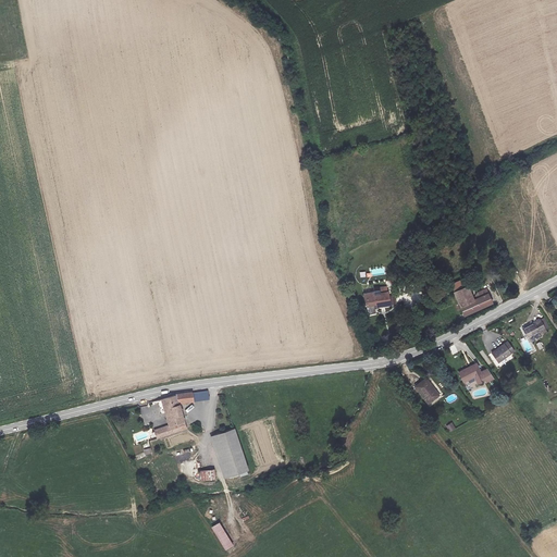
[(453,283),(456,289),(468,284),(465,276),(453,283)]
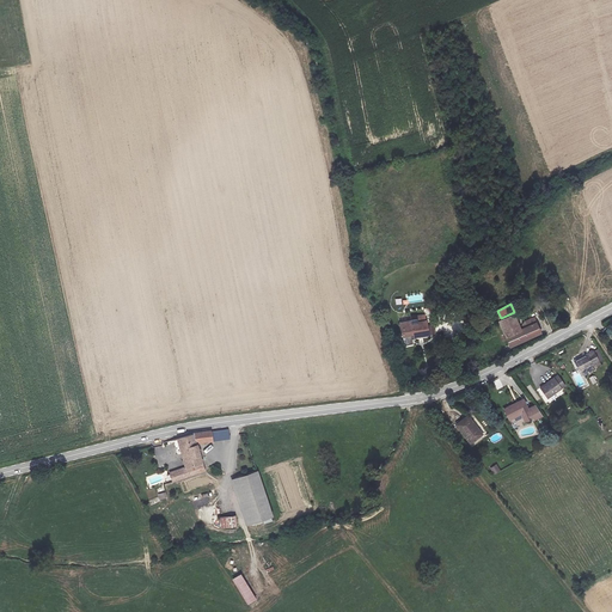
[(514,312),(501,318),(512,344),(540,331),(534,317),(527,320),(528,323),(520,325),(514,312)]
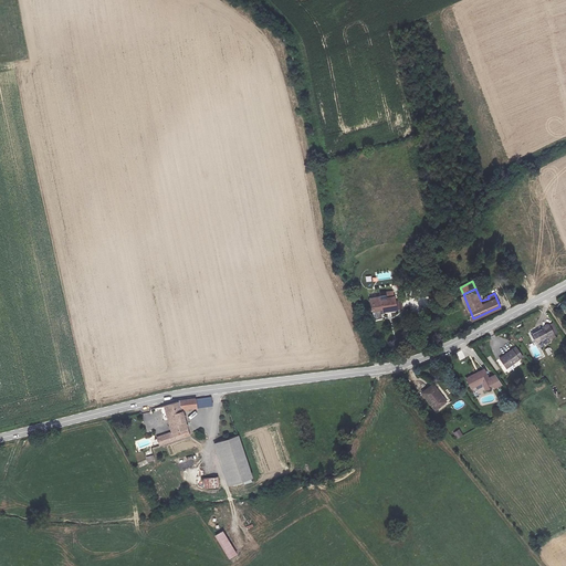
[(395,296),(394,290),(390,291),(390,292),(376,295),(375,293),(359,296),(364,313),(369,312),(370,314),(379,312),(378,303),(391,300),(391,299),(395,296)]
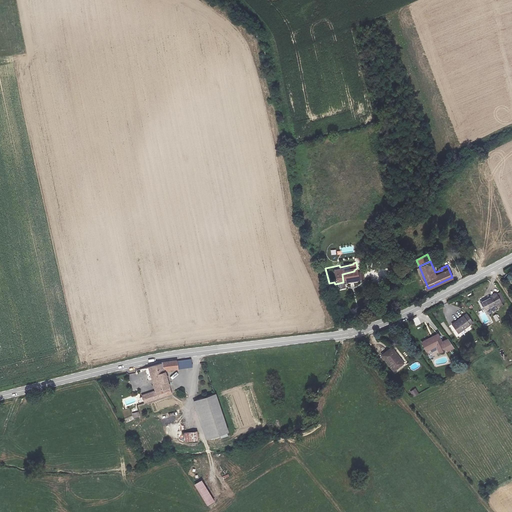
[(501,301),(498,293),(480,302),(485,311),(496,305),(498,308),(503,305),(501,301)]
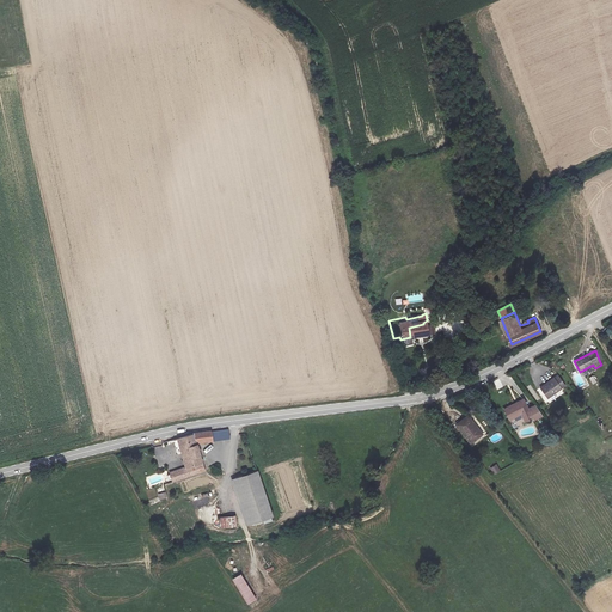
[(554,378),(540,387),(548,399),(565,386),(558,377),(555,379),(554,378)]
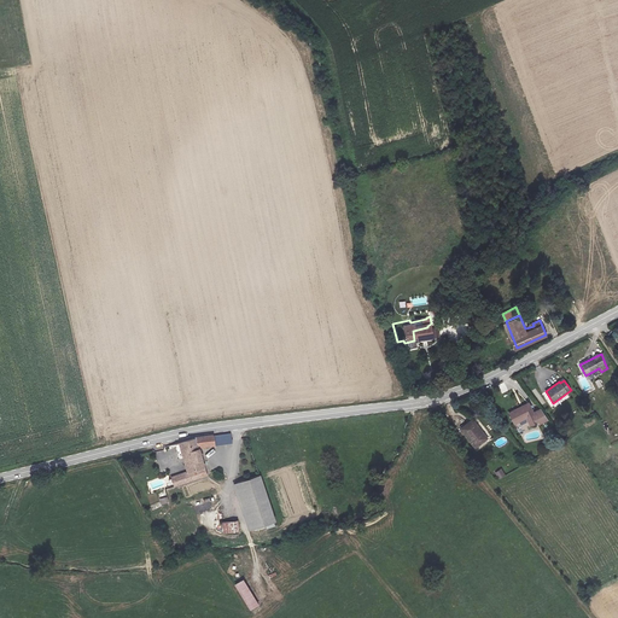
[(529,403),(509,414),(514,425),(526,418),(531,426),(538,423),(529,403)]
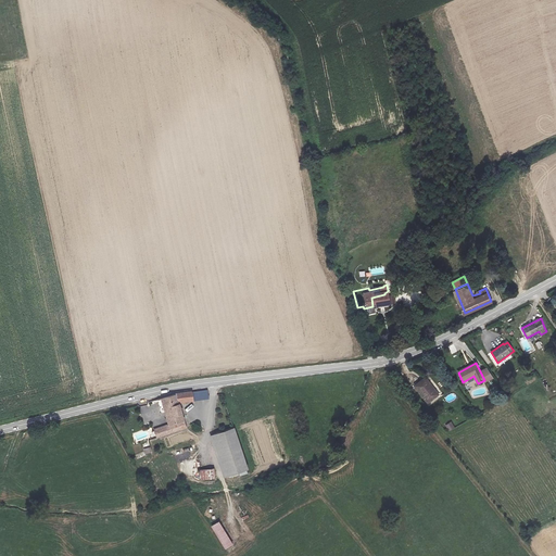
[(405,380),(411,387),(417,381),(412,375),(405,380)]
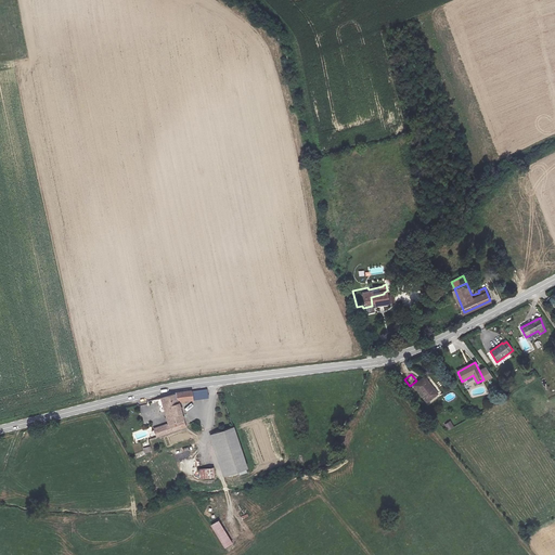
[(425,377),(414,386),(427,403),(438,394),(425,377)]
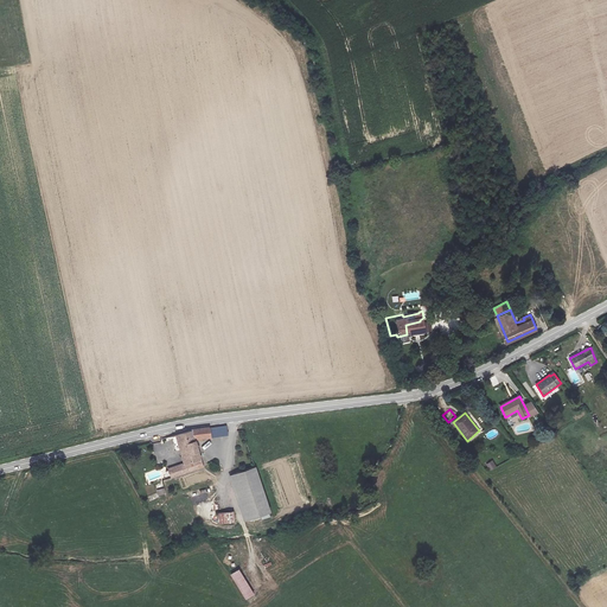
[(228,427),(211,429),(212,438),(229,436),(228,427)]
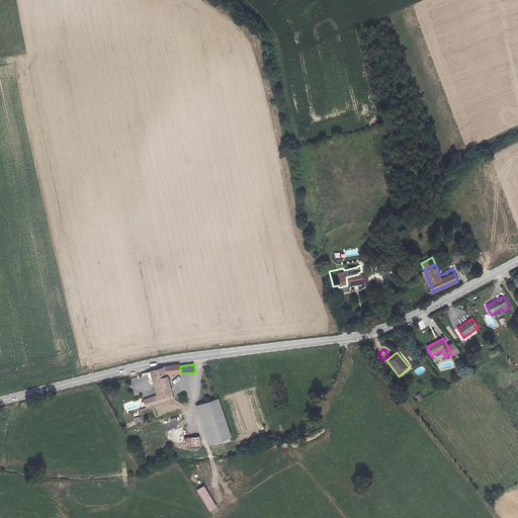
[(151,372),(157,397),(172,393),(168,376),(181,374),(181,373),(180,366),(165,367),(151,372)]
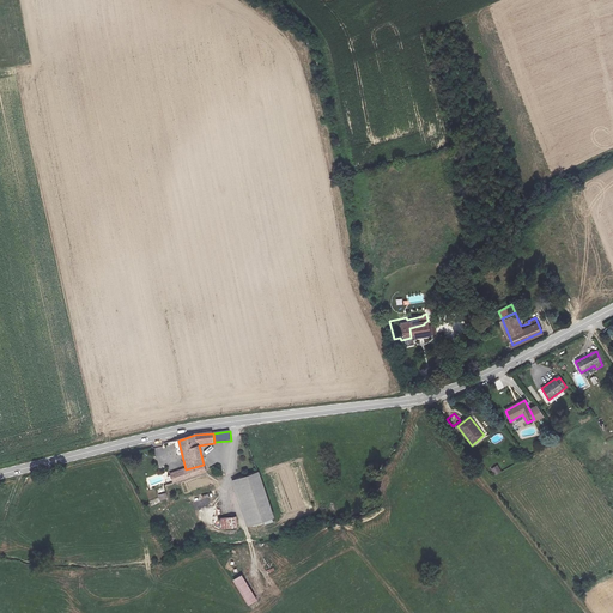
[(496,474),(502,471),(497,465),(491,469),(496,474)]
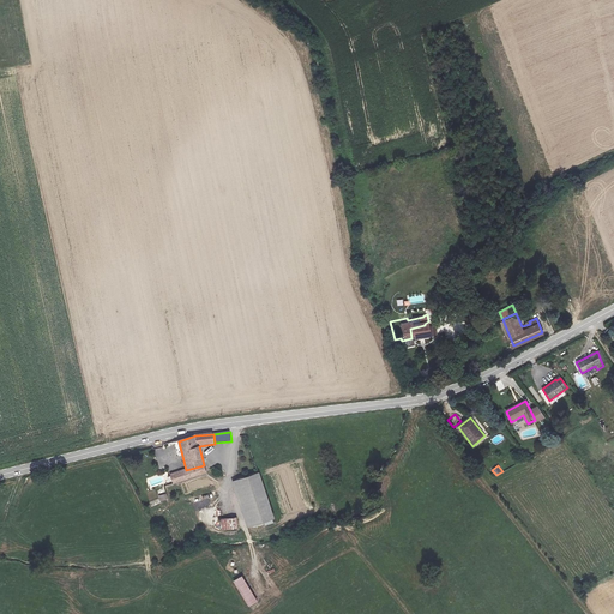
[(188,479),(186,470),(169,475),(172,483),(188,479)]
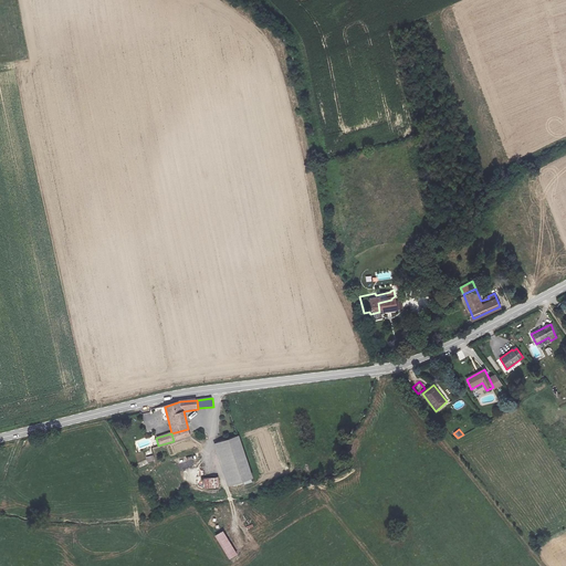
[(238,435),(218,442),(232,483),(252,477),(238,435)]
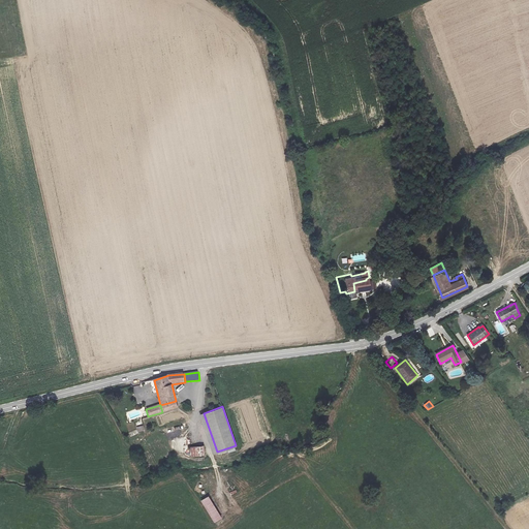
[(203,434),(189,436),(192,457),(206,455),(203,434)]
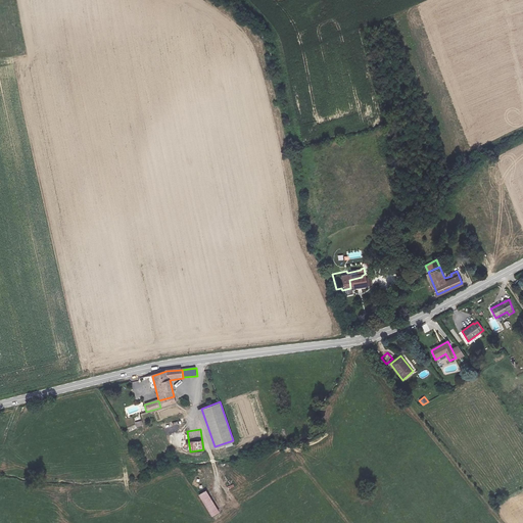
[(211,517),(220,513),(206,490),(199,495),(211,517)]
